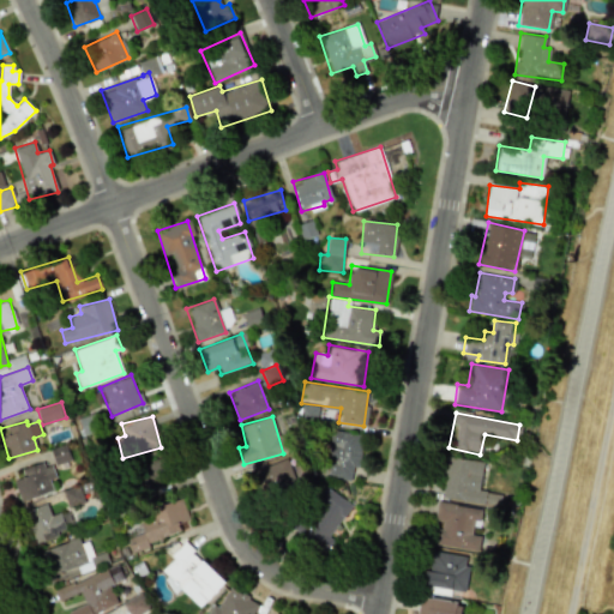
[(362,434),(329,429),(323,475),(350,479),(353,467),(357,467),(362,434)]
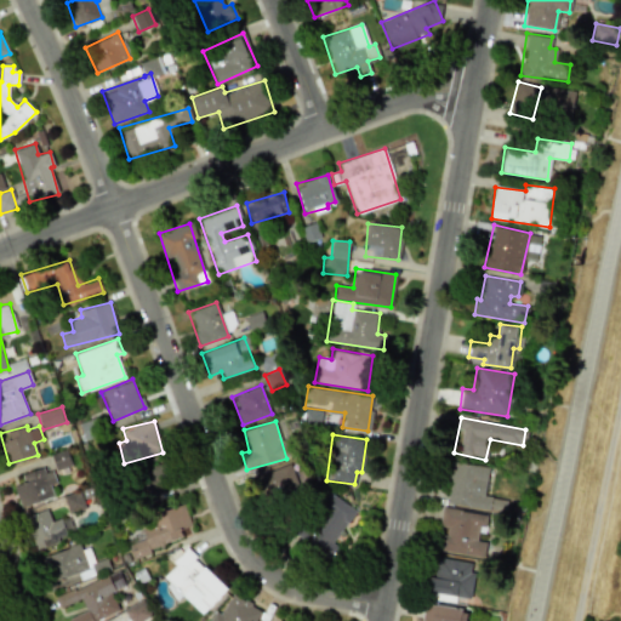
[(70,466),(67,450),(52,454),(56,469),(70,466)]
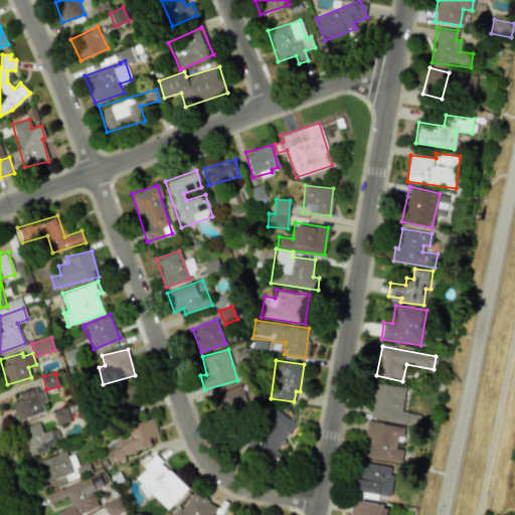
[(115,391),(121,407),(144,398),(137,382),(115,391)]
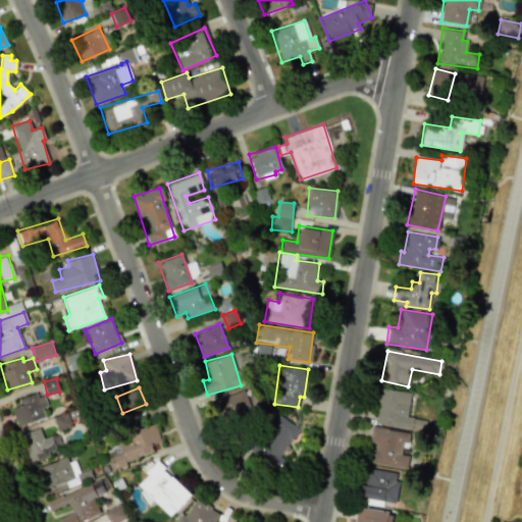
[(215,401),(224,423),(253,412),(244,389),(215,401)]
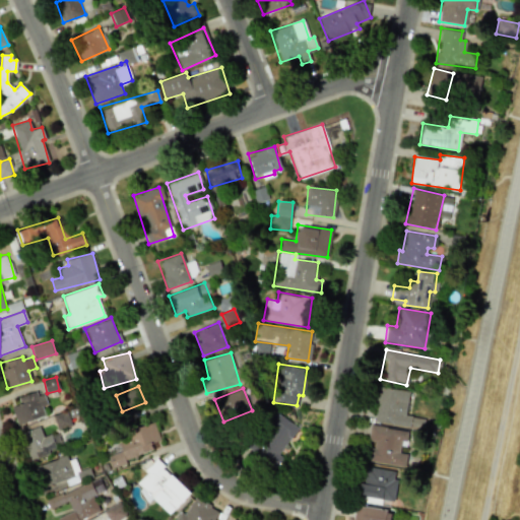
[(379,389),(406,393),(402,415),(425,419),(423,430),(373,421),(379,389)]
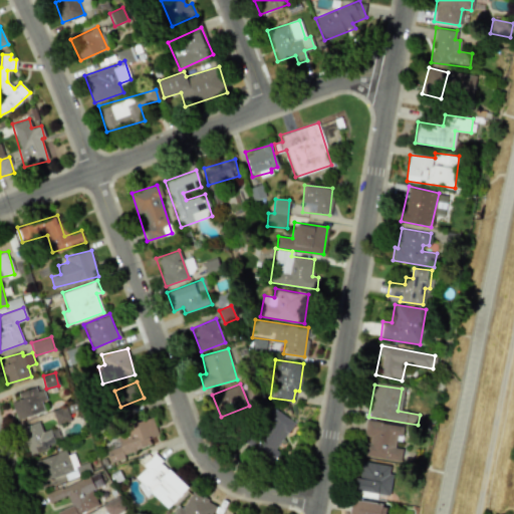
[(18,394),(20,399),(11,403),(17,420),(44,411),(41,401),(46,400),(41,386),(18,394)]
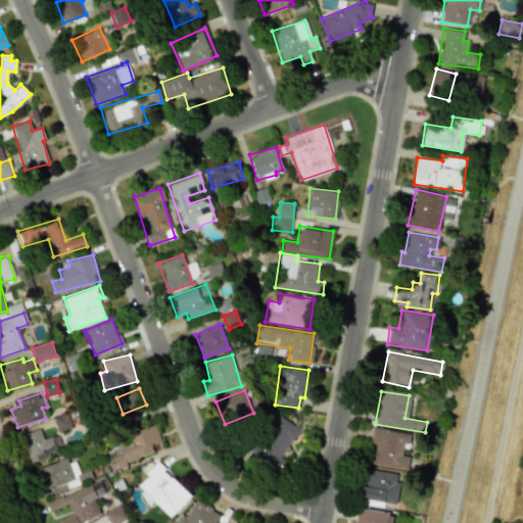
[(57,432),(72,428),(67,414),(53,418),(57,432)]
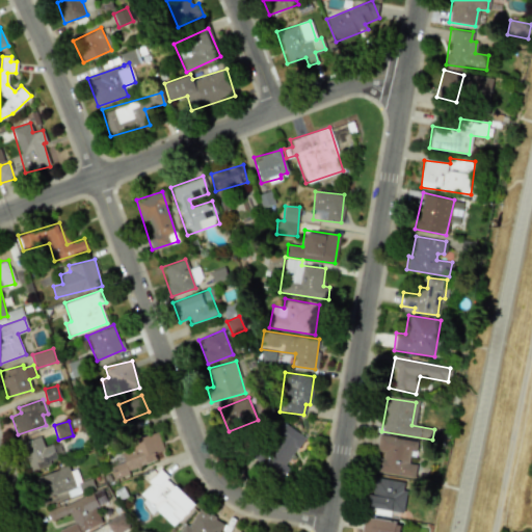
[(304,436),(283,422),(264,450),(263,449),(255,461),(282,479),(289,468),(285,464),(304,436)]
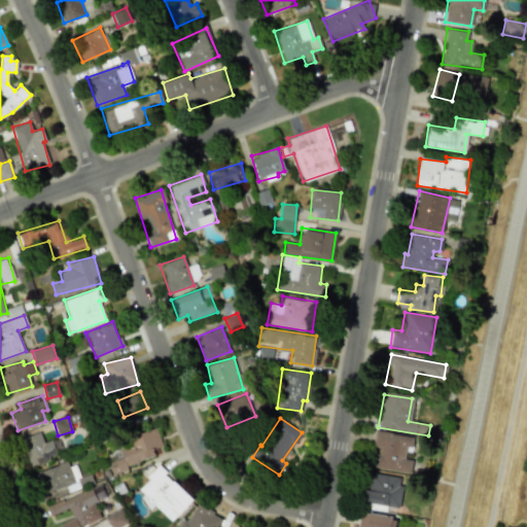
[(374,428),(414,435),(408,470),(367,464),(374,428)]
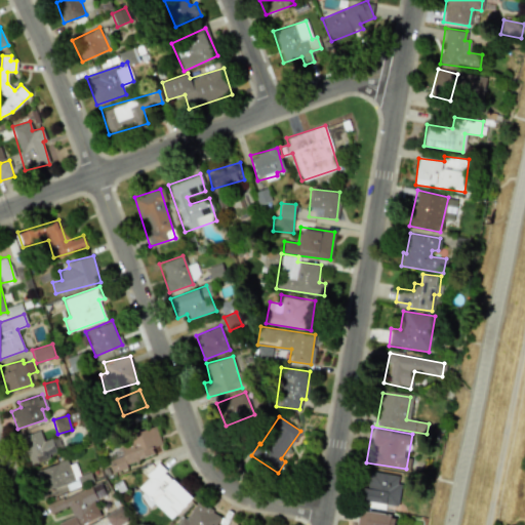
[(160,444),(156,429),(117,439),(122,456),(109,459),(111,469),(155,457),(152,446),(160,444)]
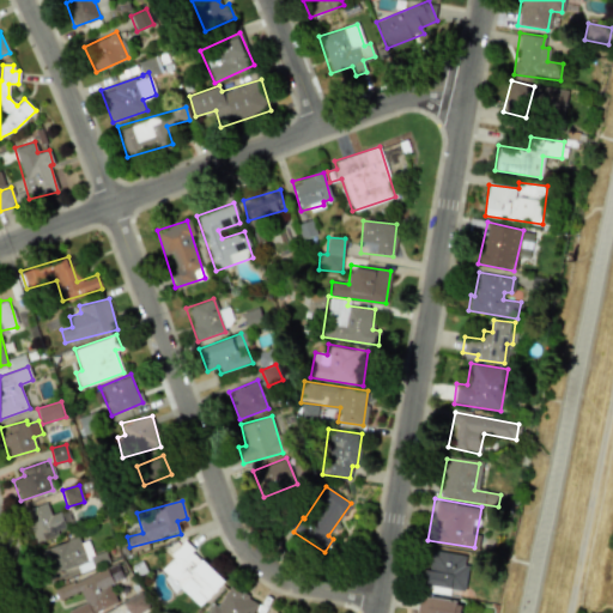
[(74,527),(67,509),(50,515),(46,502),(24,510),(35,541),(74,527)]
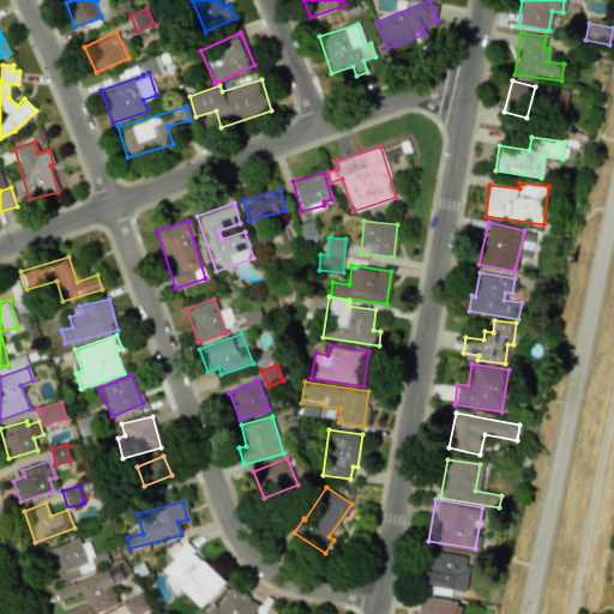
[(77,535),(89,561),(43,582),(32,555),(77,535)]
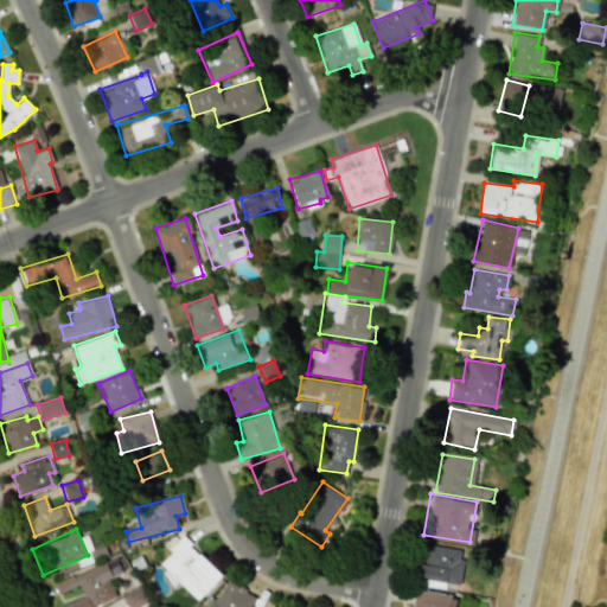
[(199,600),(222,574),(181,537),(158,563),(199,600)]
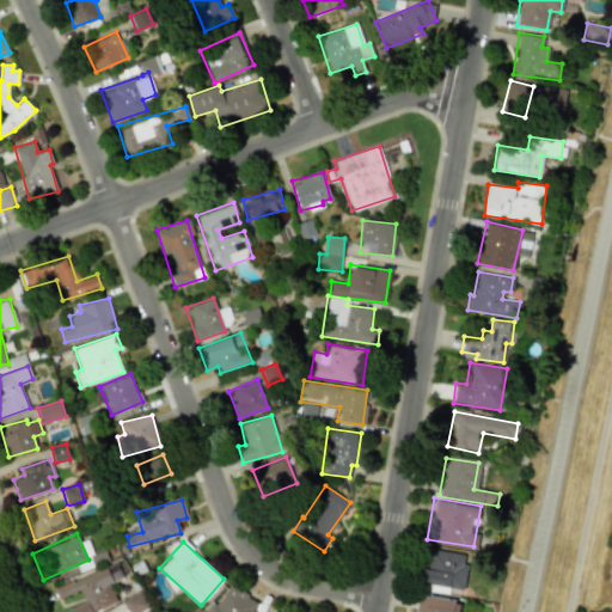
[(421,582),(427,549),(467,557),(461,589),(421,582)]
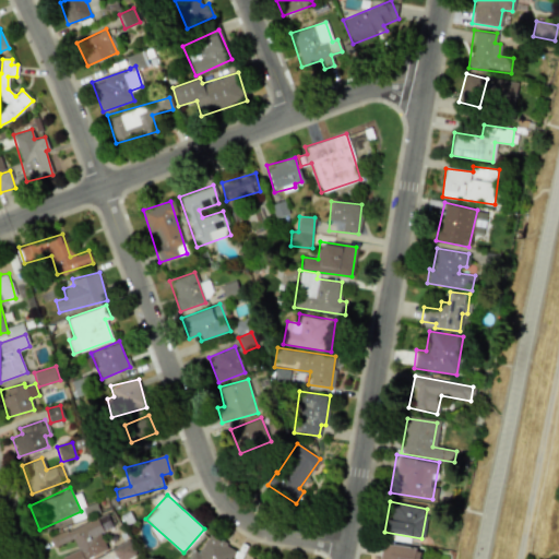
[(105,531),(113,526),(106,514),(98,518),(105,531)]
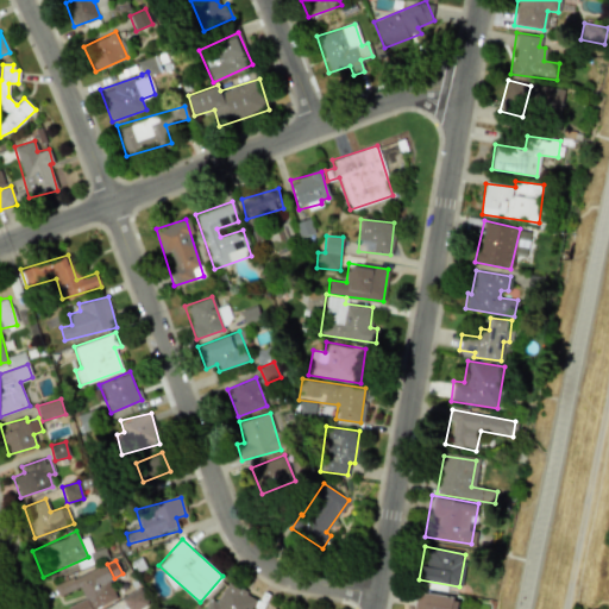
[(68,608),(94,608),(119,598),(104,564),(55,585),(60,596),(79,586),(85,600),(67,607),(68,608)]
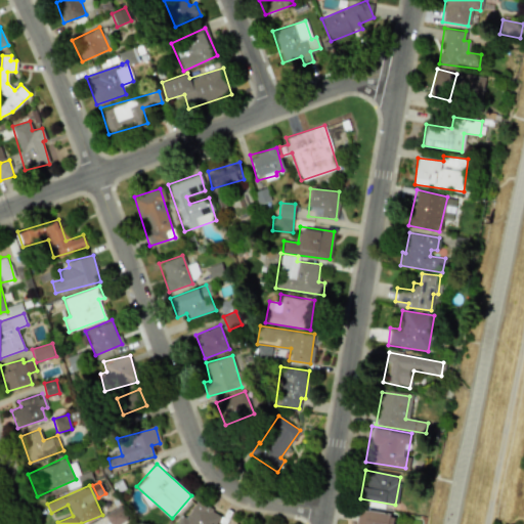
[(216,523),(221,514),(193,500),(182,523),(216,523)]
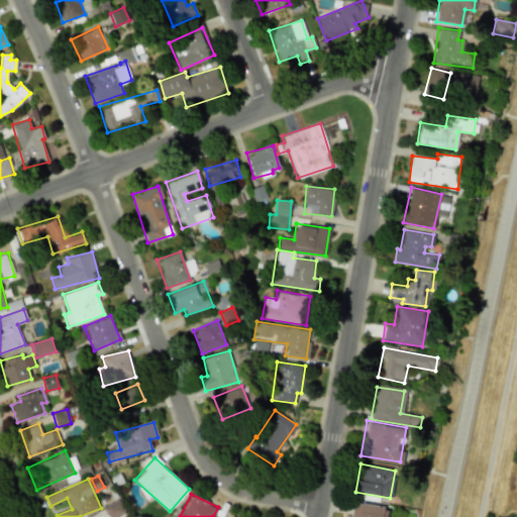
[(105,506),(108,516),(119,516),(125,515),(121,501),(105,506)]
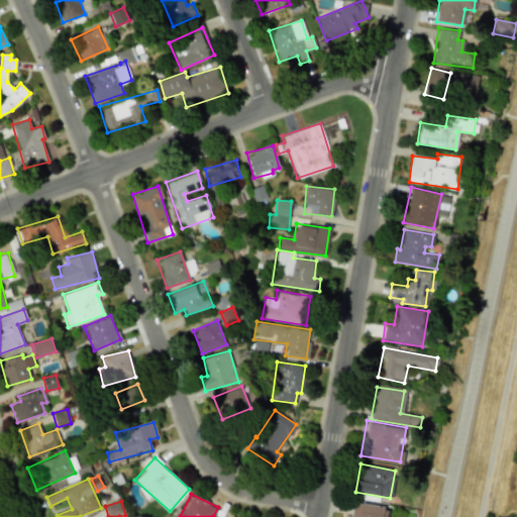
[(350,516),(353,502),(385,507),(383,516),(350,516)]
